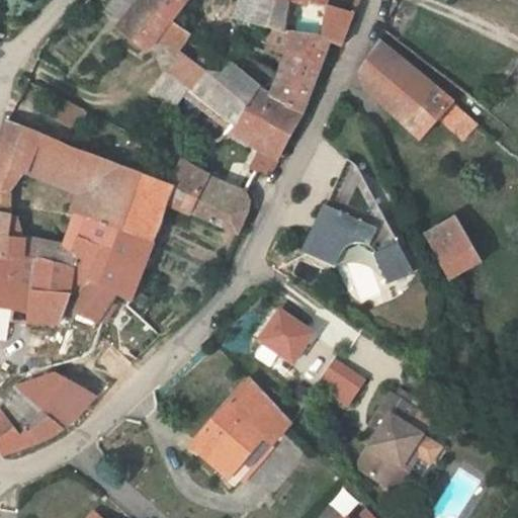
[(113,0),(108,7),(125,21),(143,0),(113,0)]
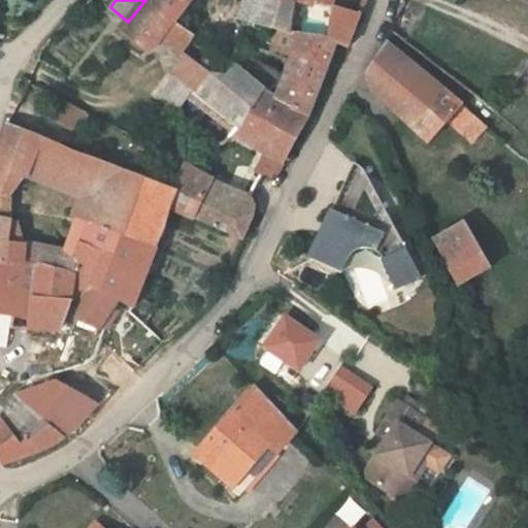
[(123,28),(133,31),(153,44),(156,40),(158,42),(159,41),(184,55),(196,36),(176,23),(193,2),(190,0),(145,0),(128,22),(123,28)]
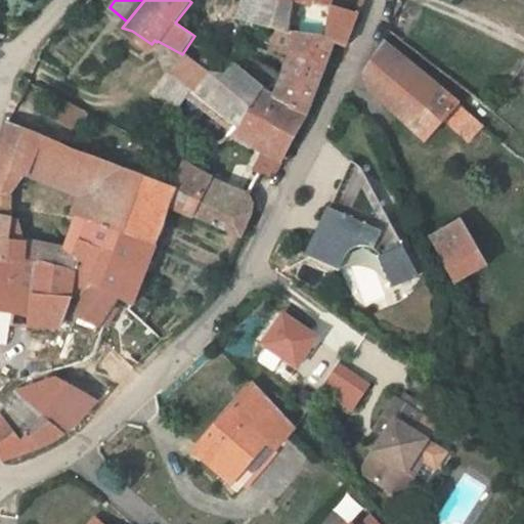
[(295,2),(287,0),(254,0),(246,20),(278,30),(274,49),(291,54),(285,78),(275,97),(306,117),(335,44),(324,41),(290,31),(295,2)]
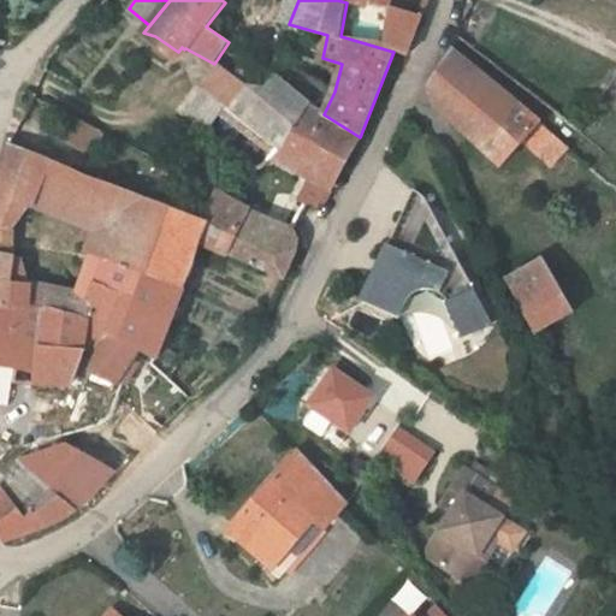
[(337,0),(347,3),(385,10),(381,48),(394,52),(408,55),(421,19),(389,11),(390,0),(337,0)]
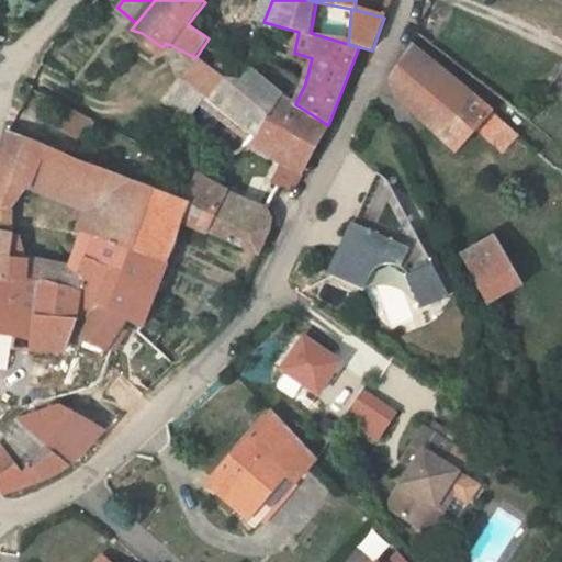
[(163,47),(142,33),(137,48),(150,58),(163,47)]
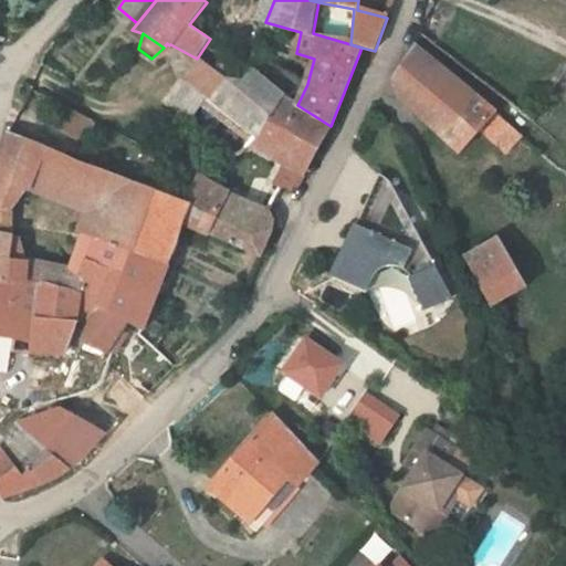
[(394,75),(394,87),(398,97),(459,154),(479,132),(506,155),(523,136),(433,60),(412,46),(394,75)]
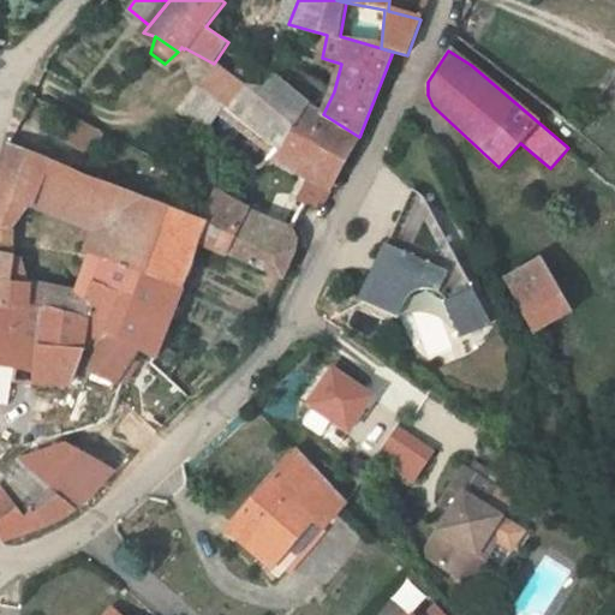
[(220,66),(207,84),(230,100),(232,101),(245,85),(220,66)]
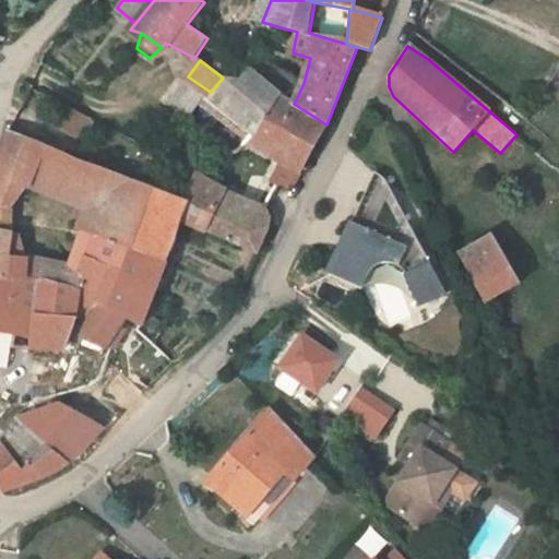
[(223,78),(211,92),(209,91),(187,120),(236,154),(248,143),(254,138),(264,122),(280,130),(266,154),(281,162),(299,173),(326,125),(294,104),(282,95),(249,69),(240,80),(223,78)]
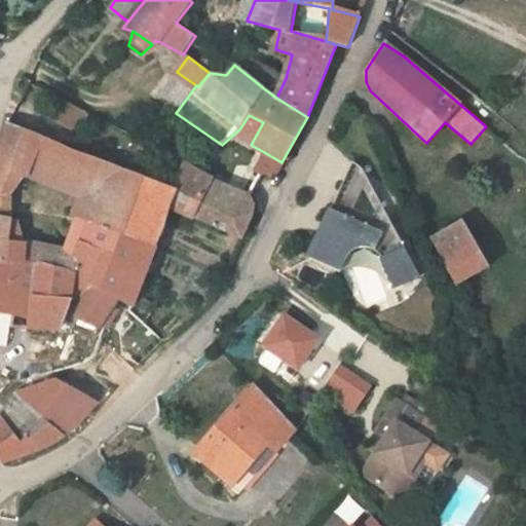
[(196,85),(177,72),(156,100),(176,113),(196,85)]
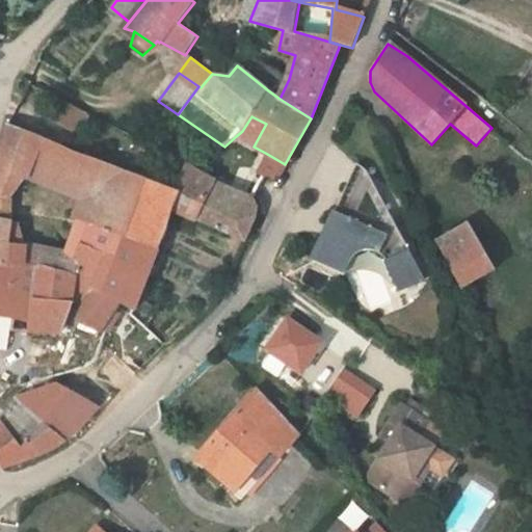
[(82,110),(58,99),(48,118),(72,130),(82,110)]
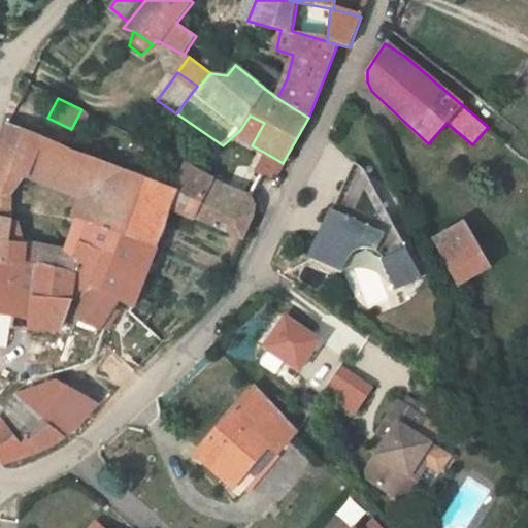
[(240,130),(234,135),(252,145),(264,123),(250,116),(240,130)]
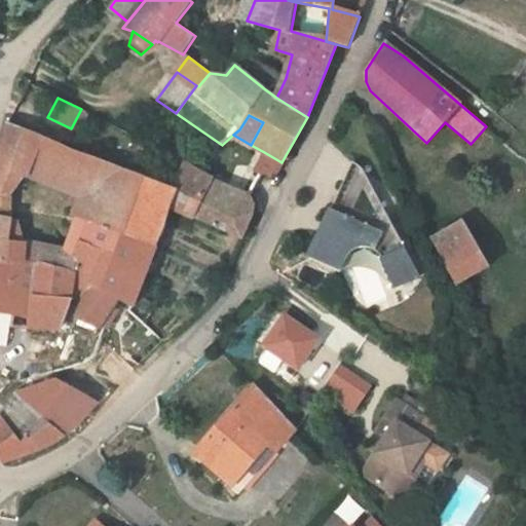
[(0,162),(0,195),(10,197),(25,177),(28,178),(31,171),(43,138),(8,123),(0,162)]
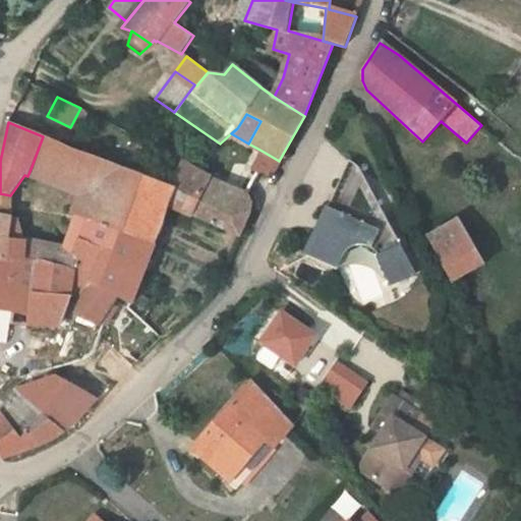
[(95,156),(43,136),(31,169),(84,188),(76,212),(98,219),(110,182),(88,173),(95,156)]
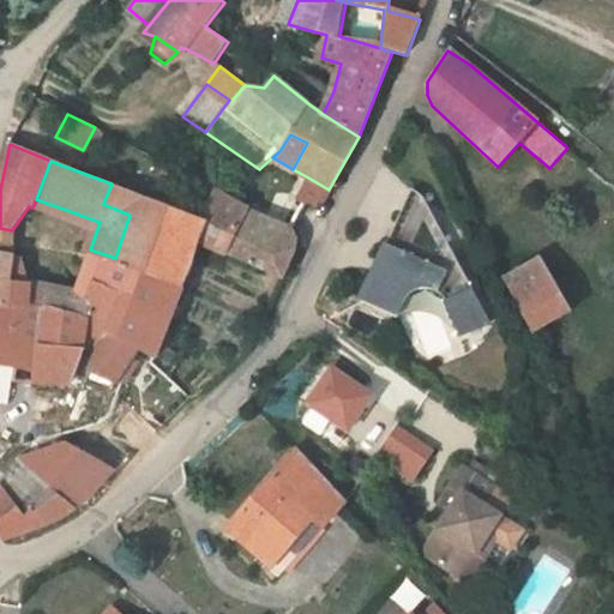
[(329,190),(308,178),(298,200),(306,204),(321,203),(329,190)]
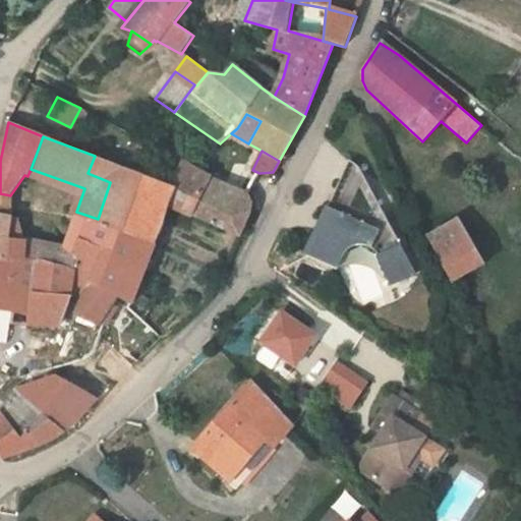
[(172,186),(95,156),(88,173),(110,182),(98,219),(76,212),(75,214),(85,218),(78,239),(80,240),(77,251),(8,238),(11,217),(0,214),(0,258),(10,259),(34,262),(90,283),(117,296),(130,303),(168,207),(175,187),(172,186)]
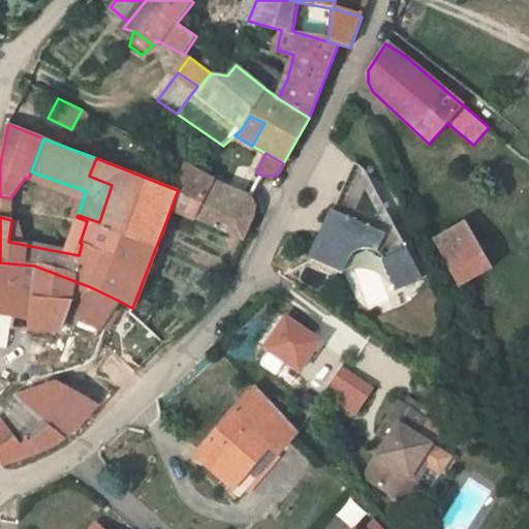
[(355,163),(344,186),(383,204),(365,170),(362,167),(355,163)]
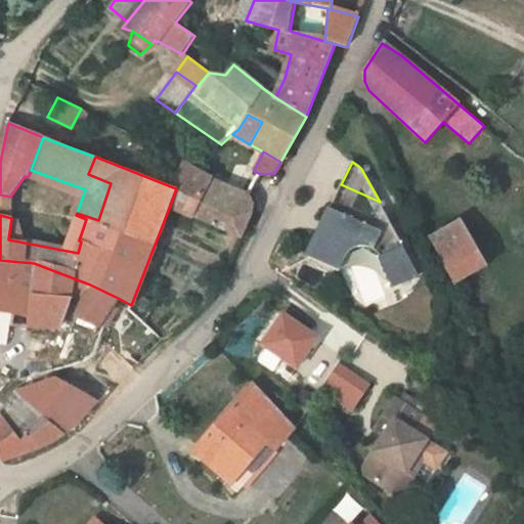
[(173,187),(176,188),(169,208),(242,238),(254,208),(254,206),(249,192),(236,192),(234,204),(208,188),(213,179),(183,163),(173,187)]
